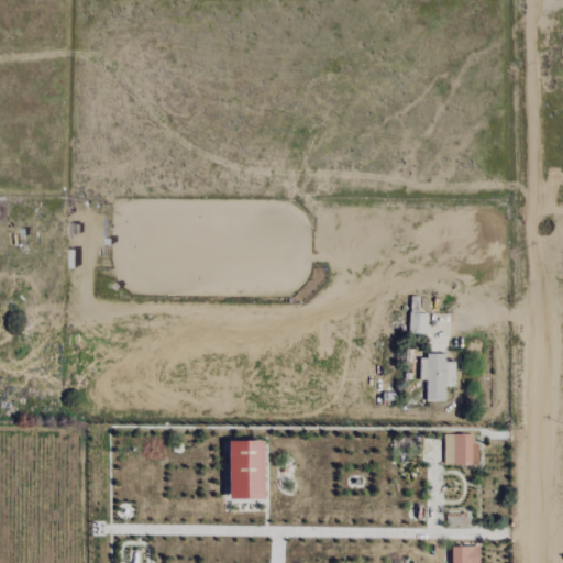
[(428,334),(428,313),(409,312),(409,333),(428,334)]
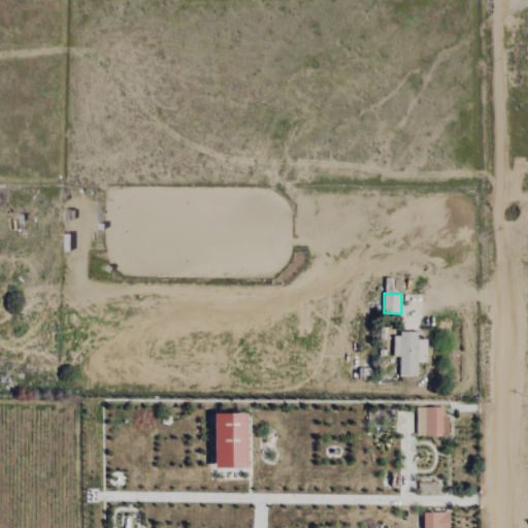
[(400,376),(419,375),(419,362),(427,362),(427,339),(418,340),(418,333),(394,333),(394,357),(399,357),(400,376)]
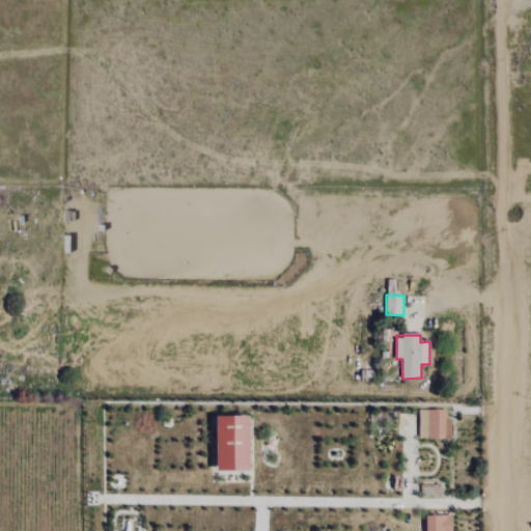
[(446,410),(419,411),(419,438),(451,438),(451,419),(446,419),(446,410)]
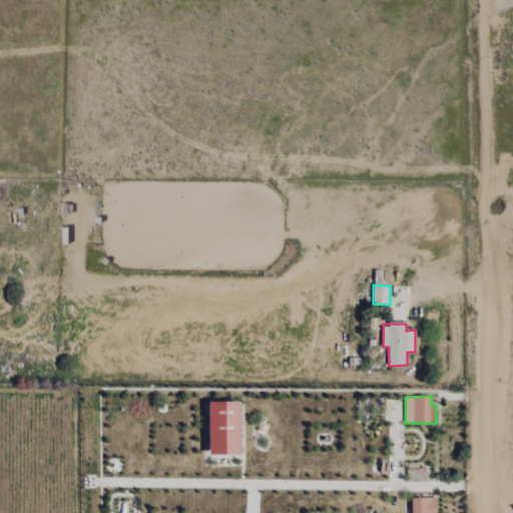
[(209,402),(210,455),(241,455),(241,402),(209,402)]
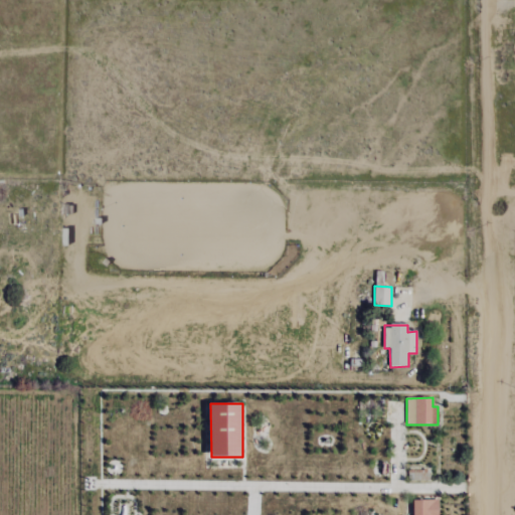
[(437,514),(437,500),(413,500),(412,514),(437,514)]
